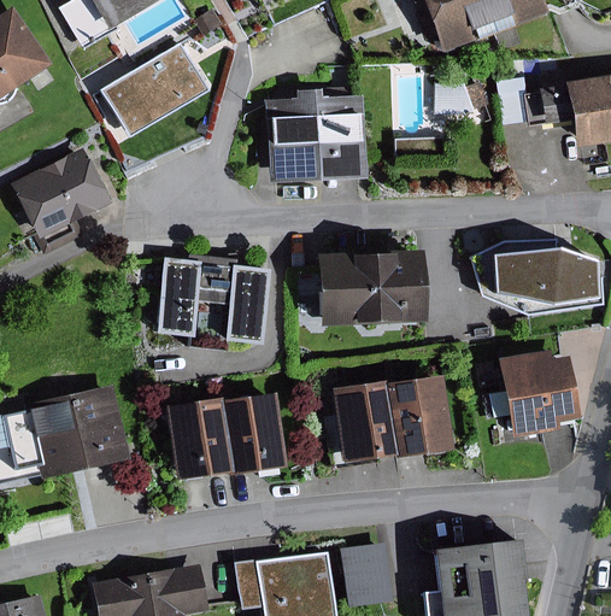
[(74,0),(62,7),(86,50),(119,30),(116,25),(158,0),(74,0)]
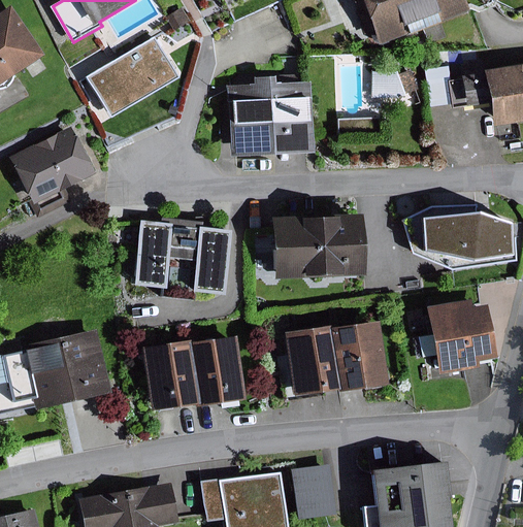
[(470,11),(465,0),(354,0),(358,10),(356,11),(365,35),(373,32),(380,45),(470,11)]
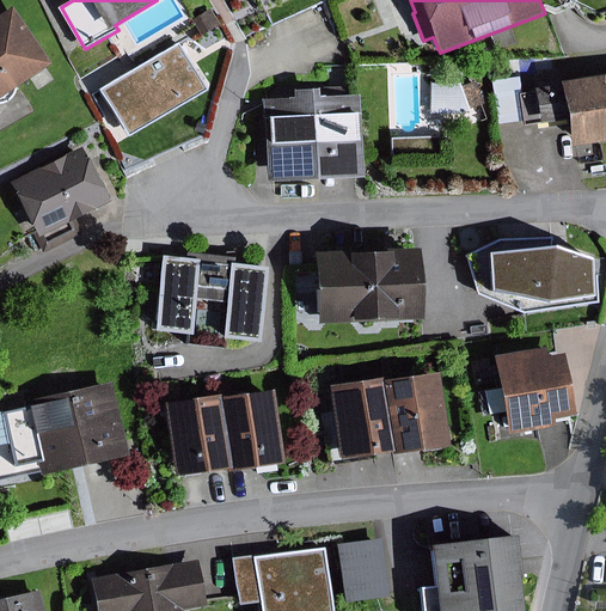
[(0,97),(53,62),(16,6),(0,16),(0,97)]
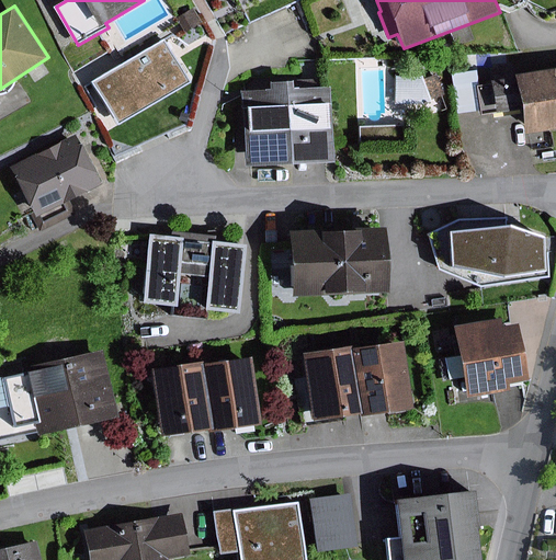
[(197,8),(180,16),(190,34),(206,25),(197,8)]
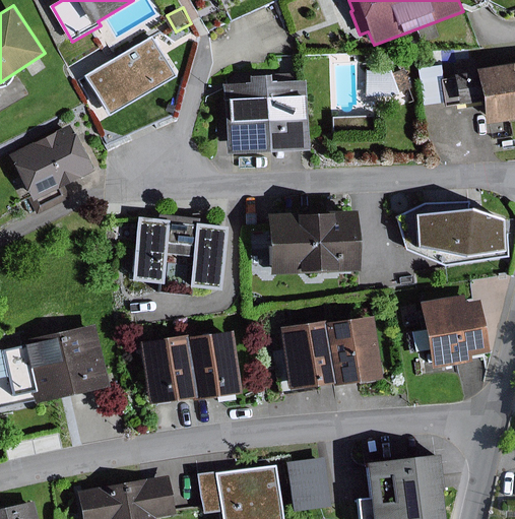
[(180,84),(155,42),(86,82),(111,124),(180,84)]
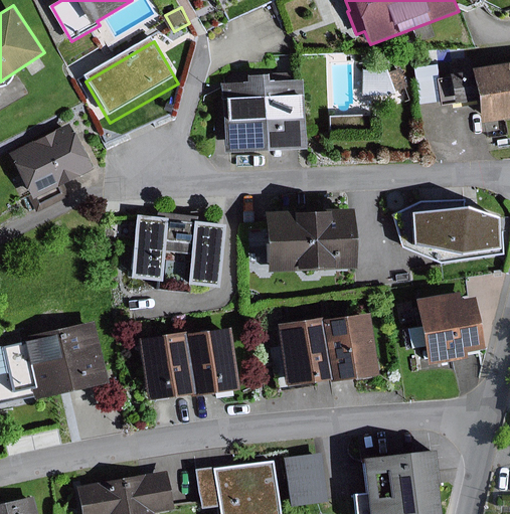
[(441,63),(416,66),(422,104),(444,101),(444,102),(457,100),(458,104),(477,101),(480,123),(509,118),(509,62),(473,68),(474,70),(452,73),(453,76),(443,77),(441,63)]
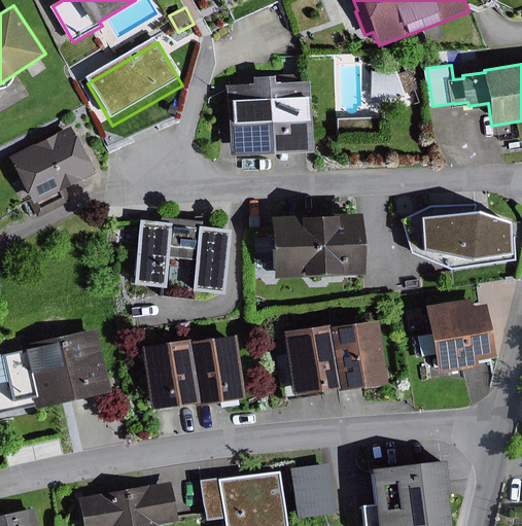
[(406,71),(374,70),(374,97),(406,97),(406,93),(420,89),(414,69),(406,72),(406,71)]
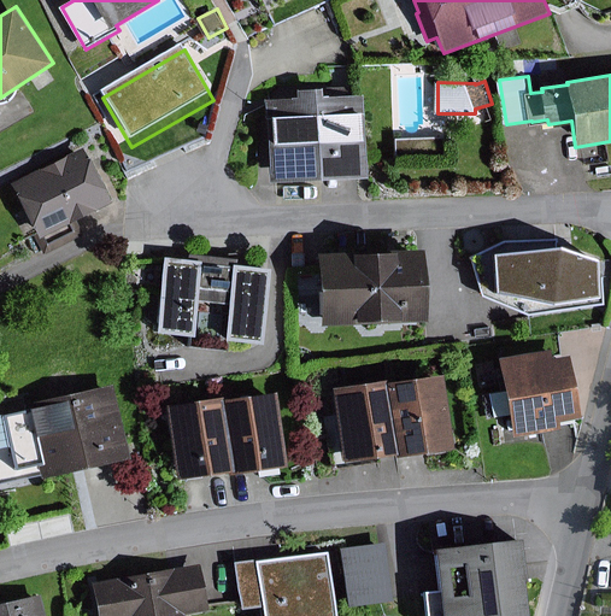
[(368,179),(364,94),(322,97),(322,88),(297,89),(298,98),(266,99),(270,182),(368,179)]
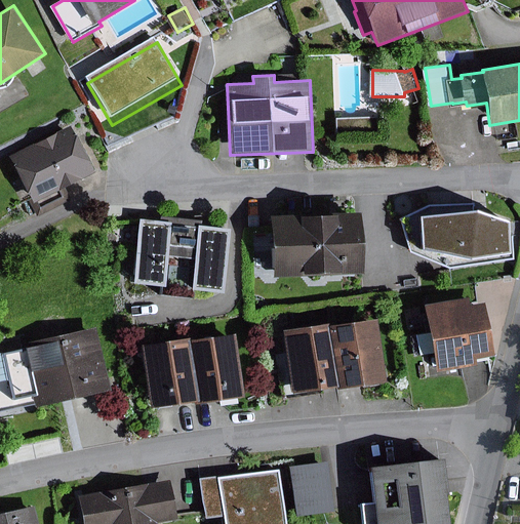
[(38,217),(74,199),(67,185),(93,172),(72,127),(11,157),(32,200),(30,201),(38,217)]
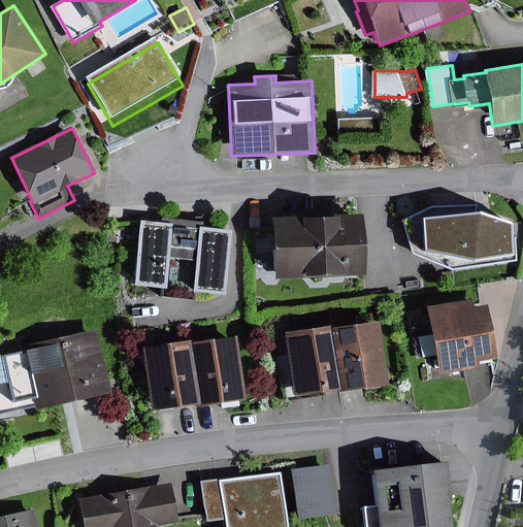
[(510,238),(510,223),(480,212),(480,205),(434,206),(405,220),(415,253),(454,269),(520,261),(519,238),(510,238)]
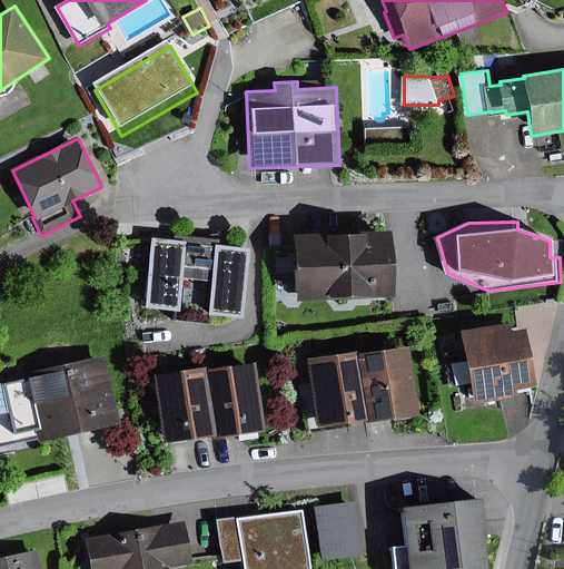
[(392,297),(389,232),(292,236),(293,251),(295,302),(392,297)]
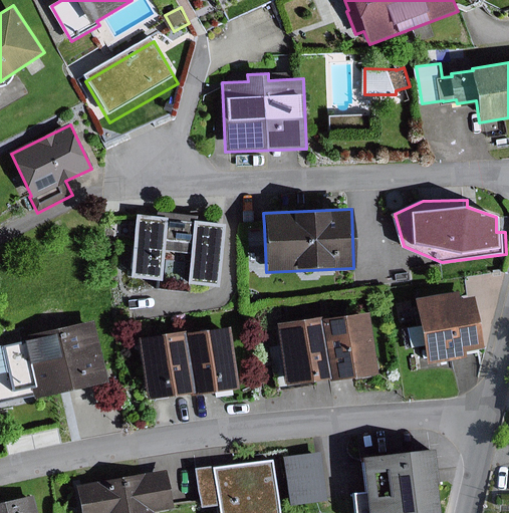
[(159,216),(138,214),(131,277),(161,281),(165,250),(191,253),(187,283),(218,287),(226,224),(199,221),(199,216),(160,211),(159,216)]
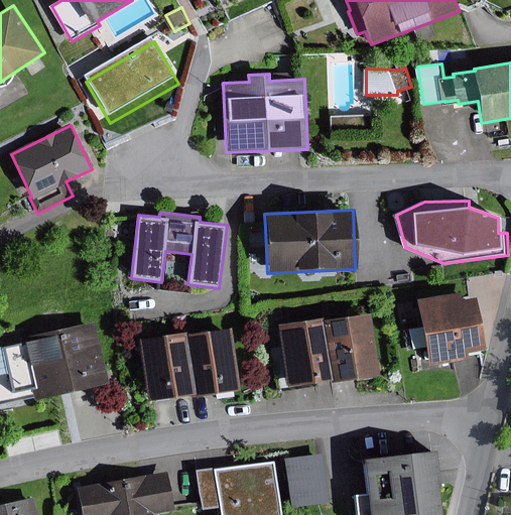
[(462,292),(416,299),(421,328),(406,330),(409,350),(424,348),(427,366),(469,359),(467,353),(486,350),(478,296),(463,299),(462,292)]
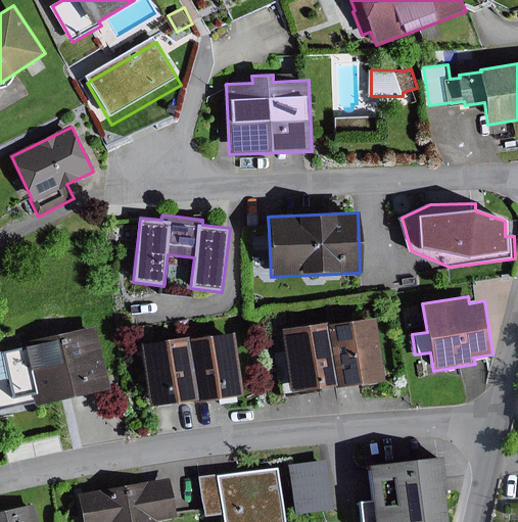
[(335,385),(333,385),(333,388),(385,381),(376,319),(327,326),(335,385)]
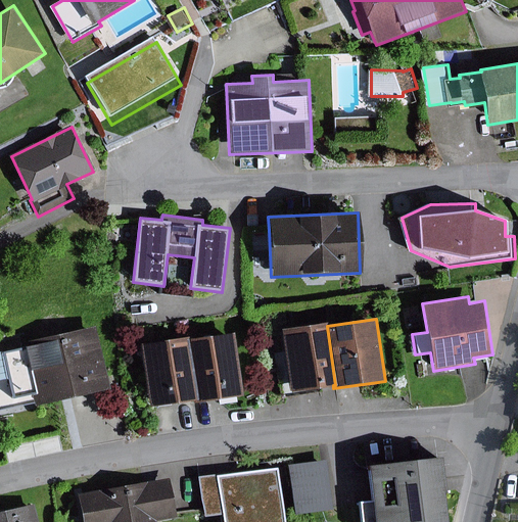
[(327,326),(327,322),(283,328),(291,391),(333,385),(335,385),(327,326)]
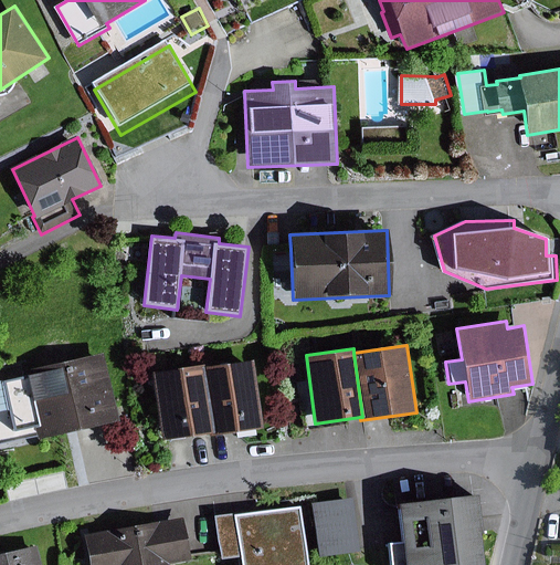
[(119,420),(105,353),(24,369),(25,375),(0,380),(0,411),(13,409),(18,431),(37,427),(39,438),(119,420)]
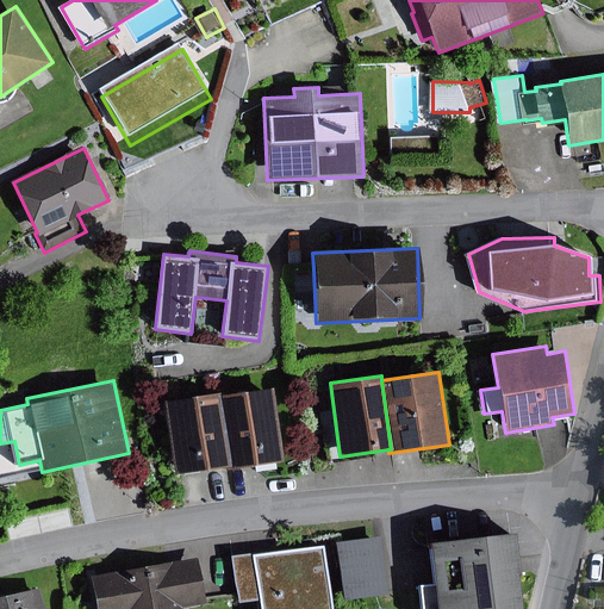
[(274,387),(220,395),(230,465),(223,466),(223,471),(285,463),(274,387)]
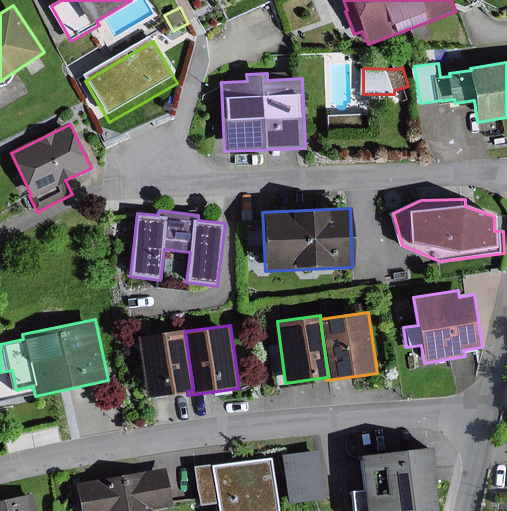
[(185,331),(185,329),(138,336),(147,397),(153,396),(154,405),(172,402),(171,394),(187,391),(193,390),(185,331)]
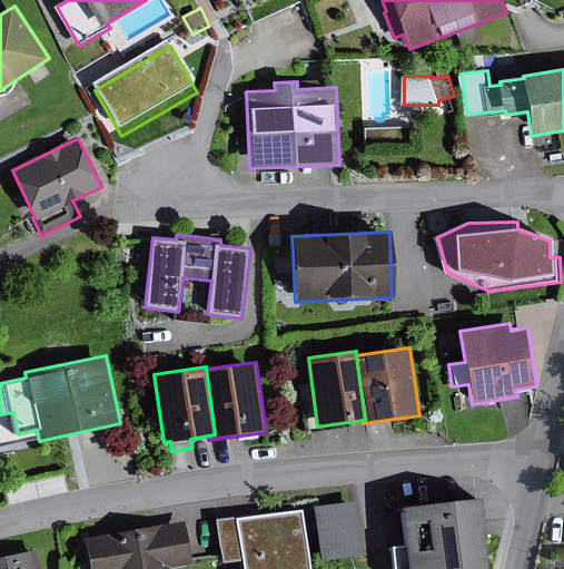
[(486,536),(482,498),(401,507),(405,545),(392,547),(393,568),(487,568),(484,536),(486,536)]
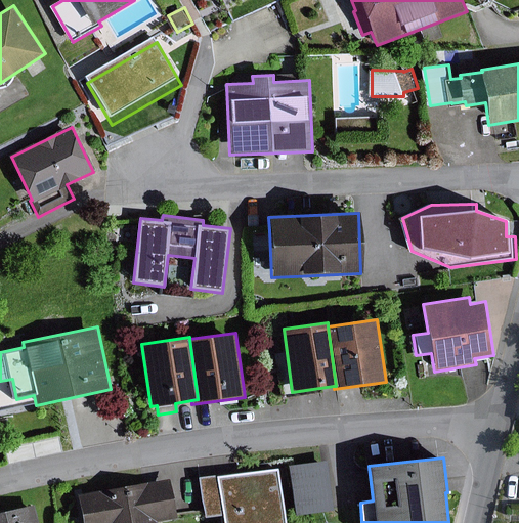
[(335,510),(330,461),(291,466),(297,515),(335,510)]
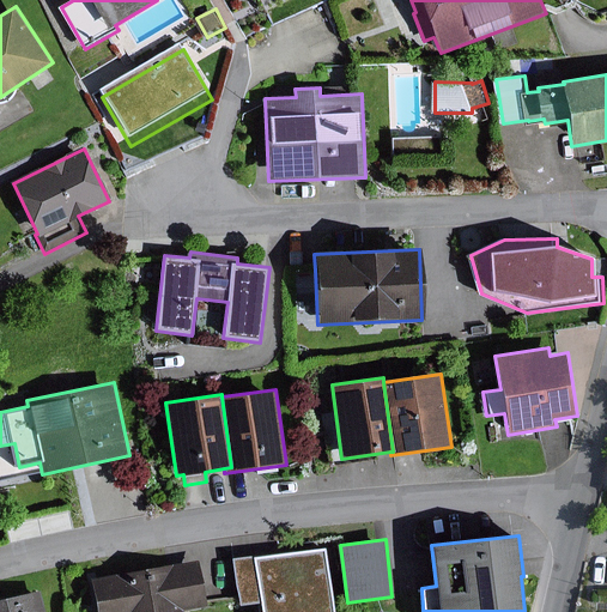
[(334,611),(327,547),(235,558),(241,605),(260,603),(261,611),(334,611)]
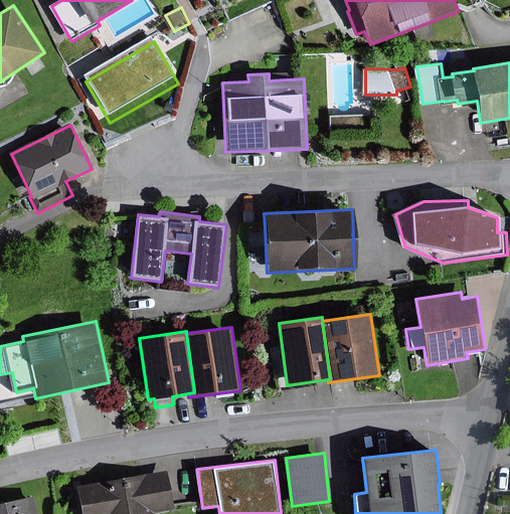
[(169,471),(78,487),(82,513),(154,513),(175,510),(169,471)]
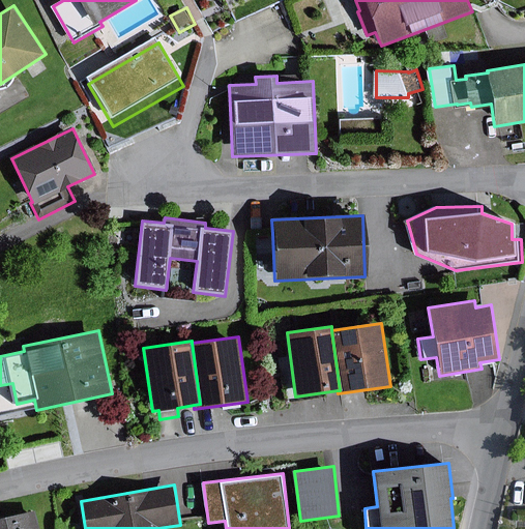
[(0,528),(40,528),(37,510),(0,518),(0,528)]
